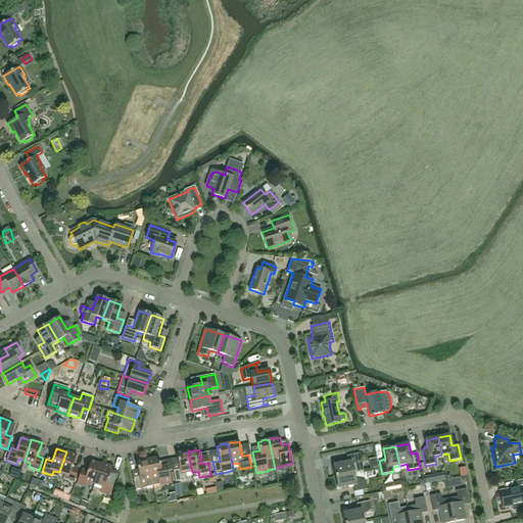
[(66,452),(59,472),(65,474),(63,479),(74,482),(78,470),(72,468),(77,454),(66,450),(65,452),(66,452)]
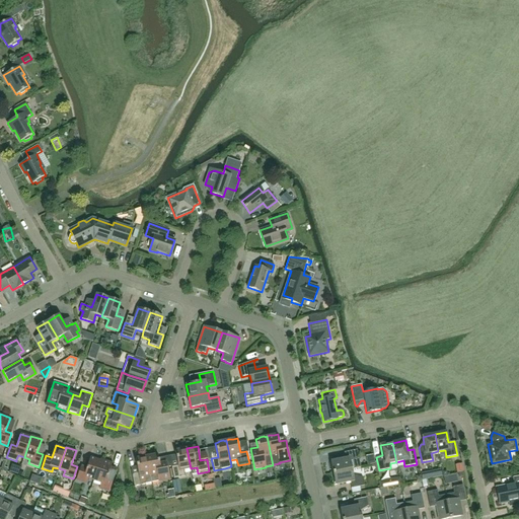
[(191,468),(187,448),(175,450),(177,465),(171,466),(173,478),(184,476),(183,469),(191,468)]
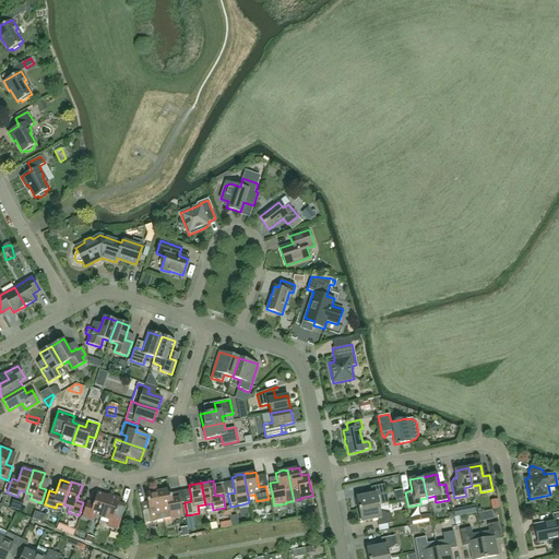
[(358,510),(379,506),(389,503),(387,494),(384,485),(370,487),(372,494),(355,497),(357,504),(358,504),(358,510)]
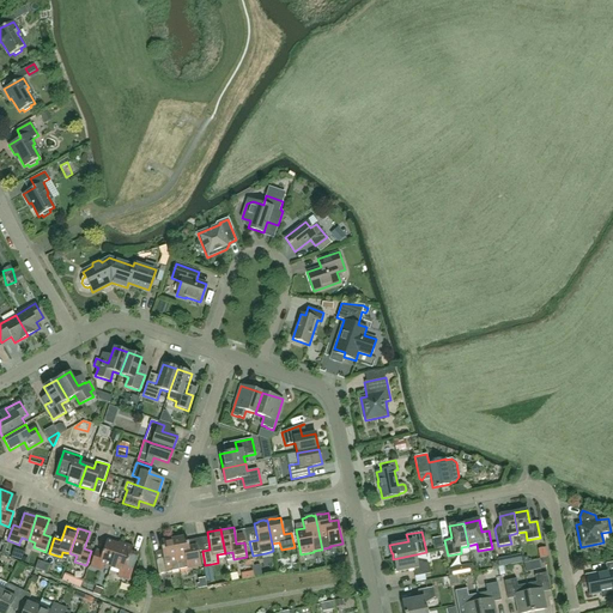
[(174,539),(173,539),(177,563),(180,570),(187,569),(200,566),(200,565),(198,552),(189,553),(188,547),(186,536),(181,538),(180,536),(175,538),(174,539)]
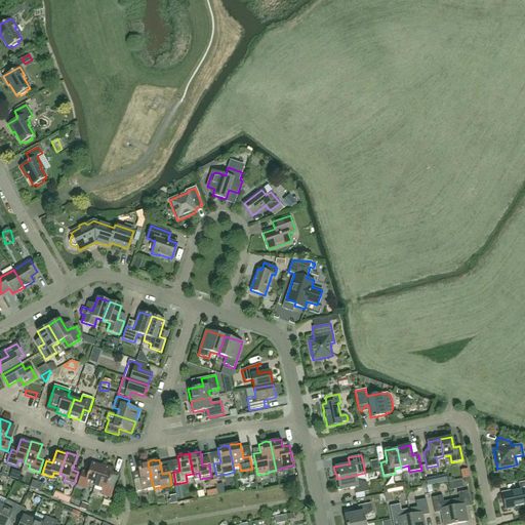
[(139,479),(133,480),(134,484),(135,492),(147,489),(154,488),(152,482),(148,461),(147,461),(145,461),(142,462),(140,463),(136,463),(138,472),(139,479)]
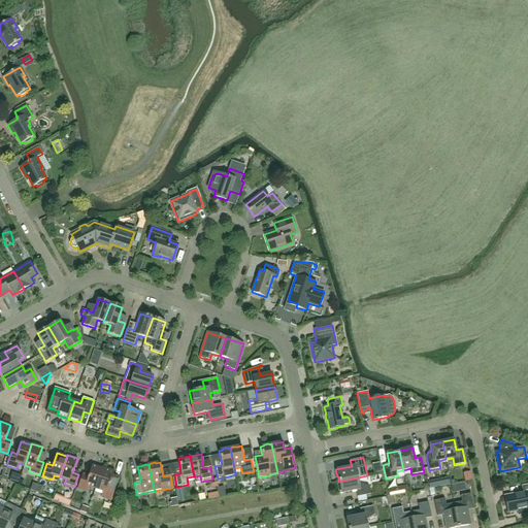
[(95,489),(102,468),(92,465),(88,477),(81,475),(77,488),(88,491),(90,487),(95,489)]
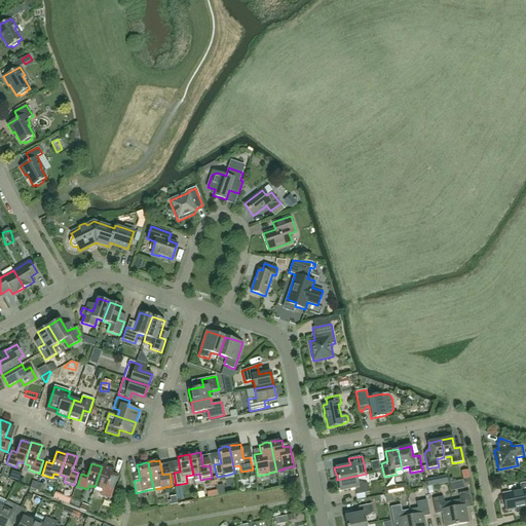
[(102,466),(95,487),(102,489),(101,494),(111,497),(115,485),(109,483),(114,470),(102,465),(102,466)]
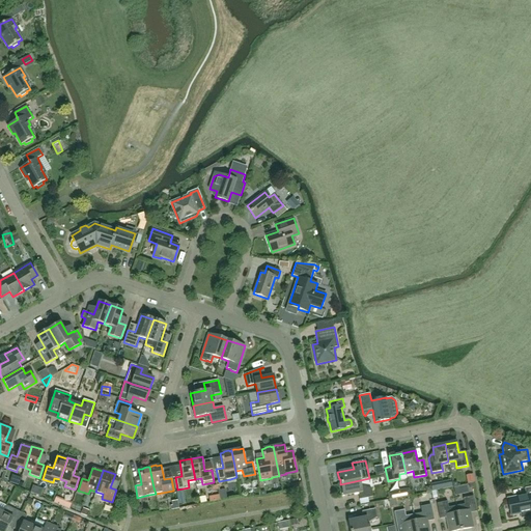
[(360,480),(340,484),(341,488),(341,490),(342,496),(358,493),(359,499),(372,497),(371,488),(361,486),(360,480)]
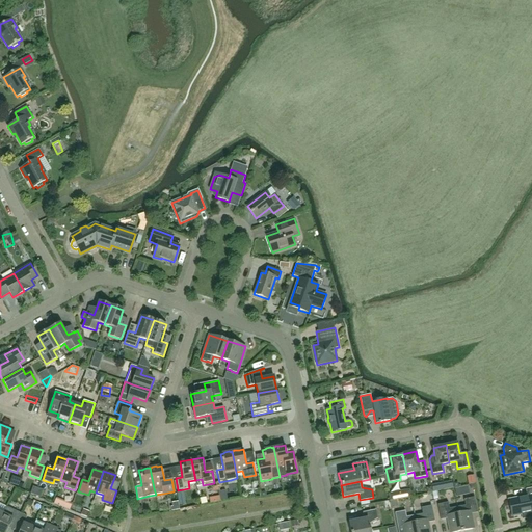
[(443,490),(441,483),(431,485),(432,493),(443,490)]
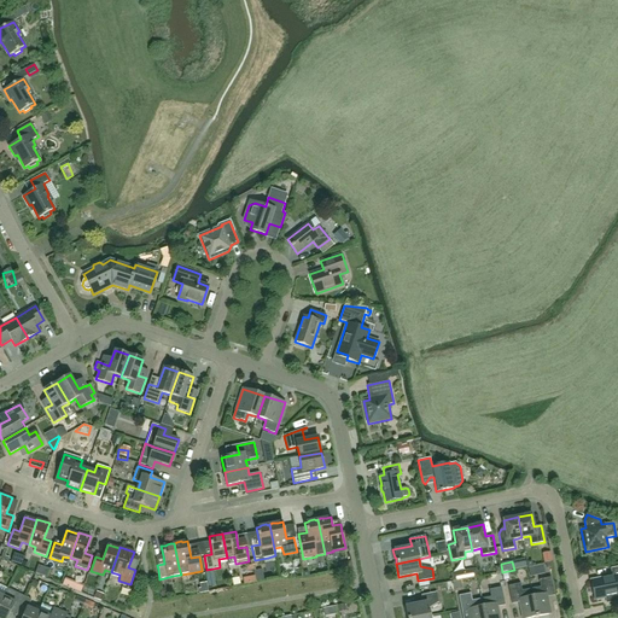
[(617,566),(611,569),(612,577),(590,581),(594,600),(606,598),(607,602),(617,600),(616,595),(617,594),(617,566)]
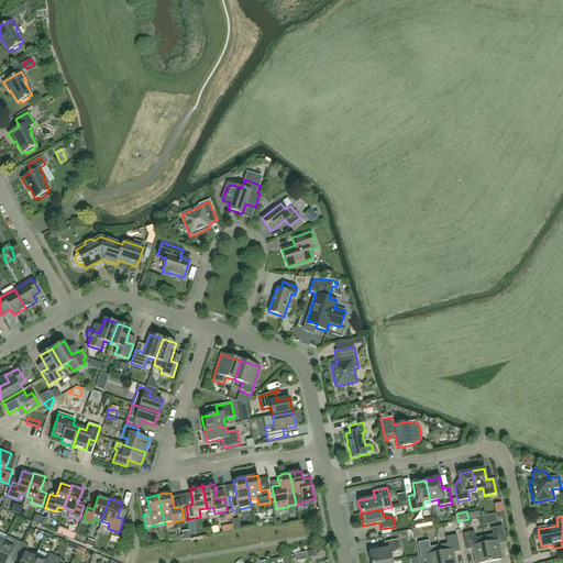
[(503,526),(492,528),(493,534),(484,537),(489,562),(501,560),(499,544),(506,542),(503,526)]
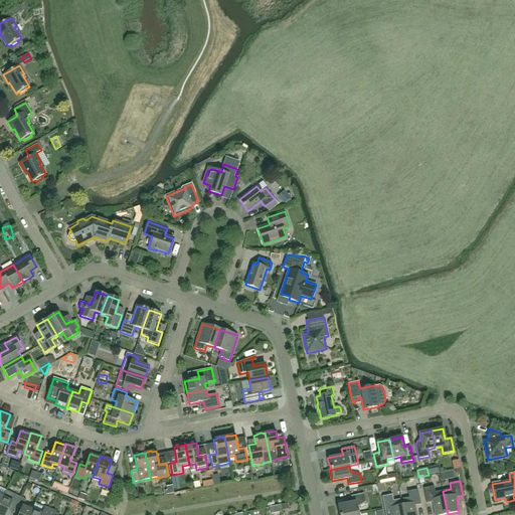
[(50,492),(66,497),(68,490),(52,485),(50,492)]
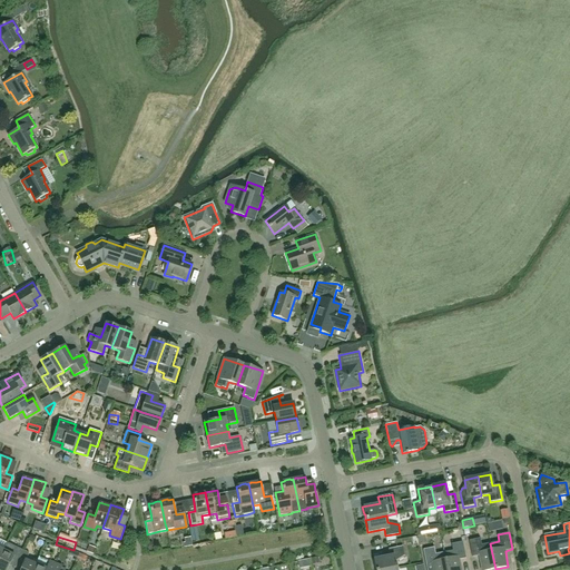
[(480,538),(469,540),(472,557),(479,556),(481,569),(489,569),(495,569),(490,543),(481,544),(480,538)]
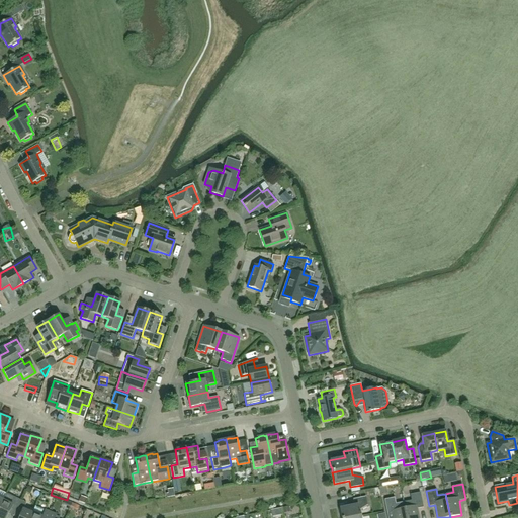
[(0,517),(6,517),(8,513),(13,503),(18,506),(20,501),(6,493),(3,500),(0,505),(0,517)]
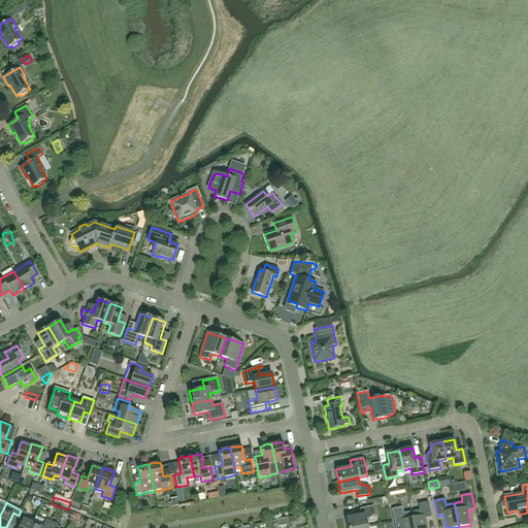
[(428,502),(418,504),(419,510),(411,512),(414,527),(427,527),(425,519),(431,518),(428,502)]
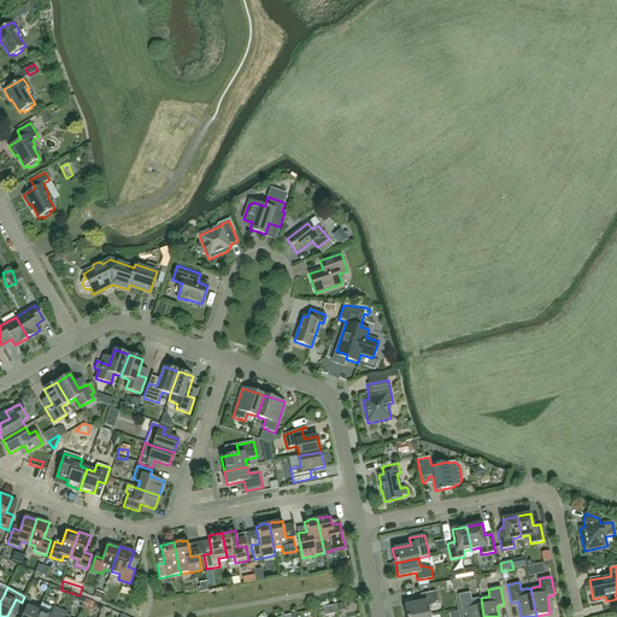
[(404,605),(405,613),(406,613),(406,616),(418,616),(429,615),(428,607),(438,601),(436,592),(421,594),(422,601),(404,605)]
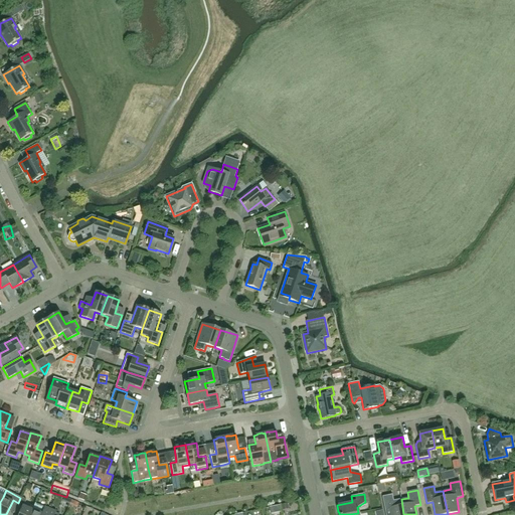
[(391,510),(391,514),(403,514),(401,499),(393,501),(392,495),(382,497),(385,512),(391,510)]
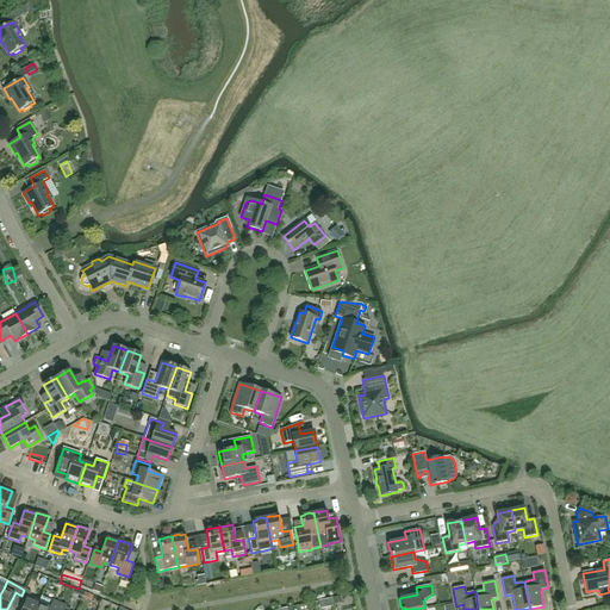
[(25,590),(24,590),(22,596),(27,598),(31,592),(25,589),(25,590)]
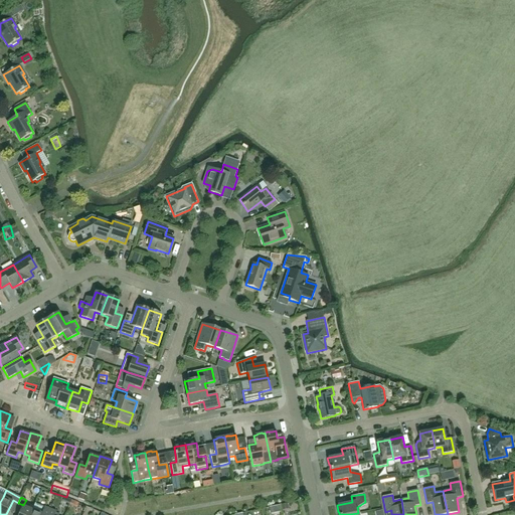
[(30,514),(32,510),(23,506),(18,514),(30,514)]
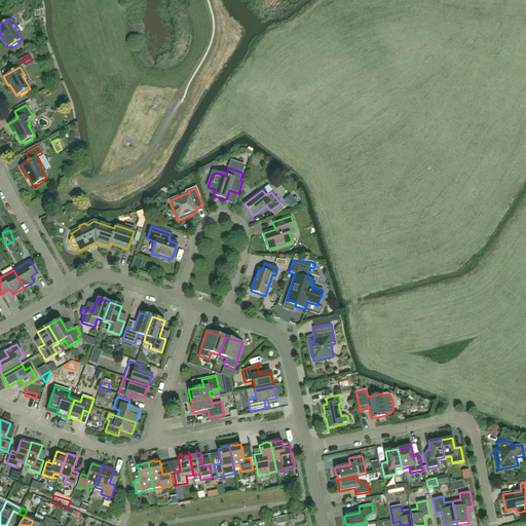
[(48,525),(51,520),(43,517),(41,517),(38,523),(33,521),(31,525),(48,525)]
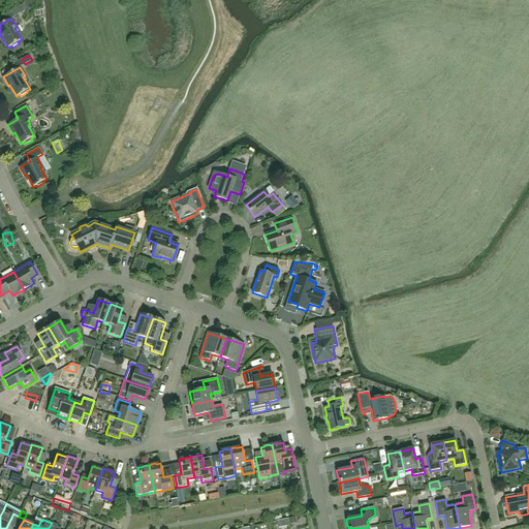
[(274,528),(285,528),(285,526),(293,525),(293,520),(274,523),(274,528)]
